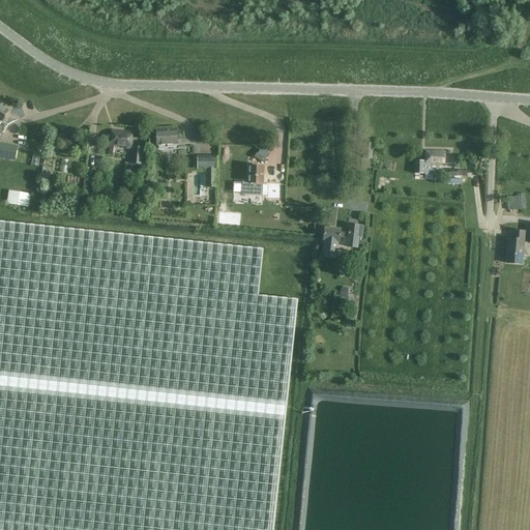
[(176,129),(156,131),(157,144),(177,143),(176,129)]
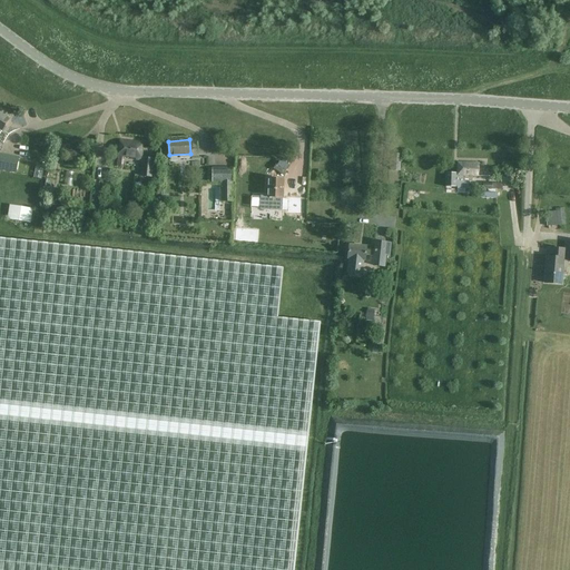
[(141,143),(120,140),(118,156),(139,158),(141,143)]
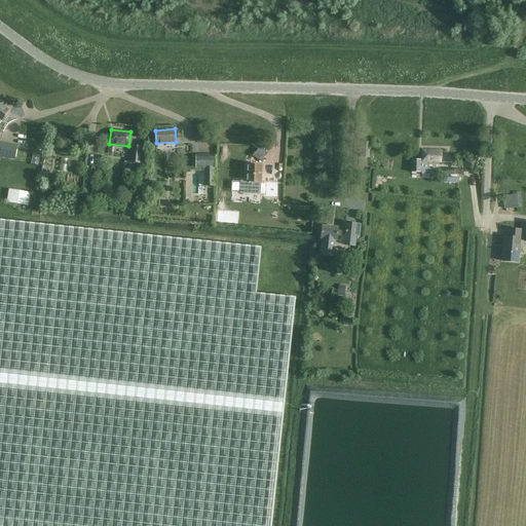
[(0,156),(19,160),(22,146),(0,142),(0,156)]
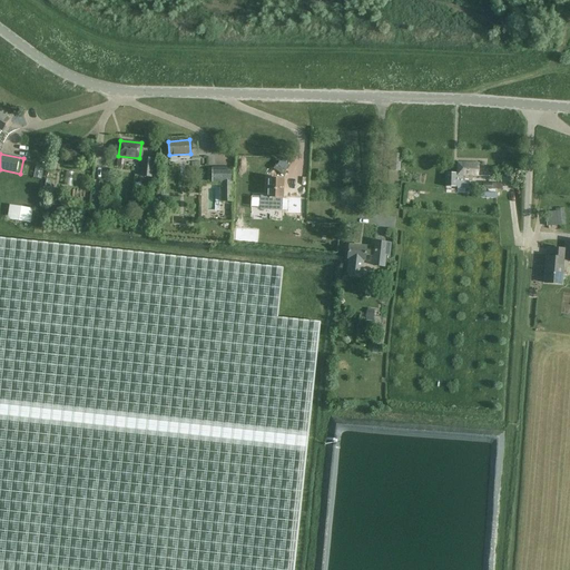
[(143,157),(140,176),(150,177),(153,158),(143,157)]
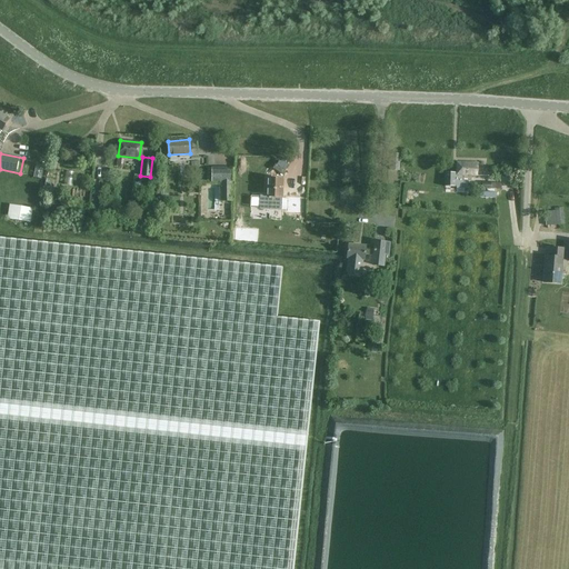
[(457,183),(462,183),(462,175),(476,176),(477,163),(457,162),(456,175),(457,175),(457,183)]
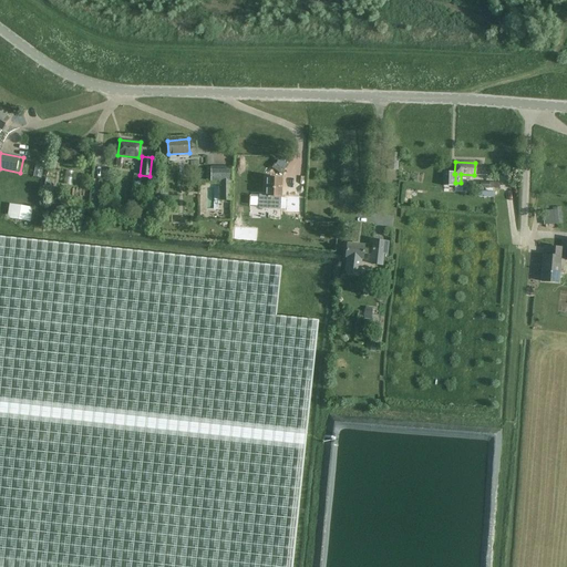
[(220,182),(220,200),(230,200),(230,182),(232,182),(232,167),(210,167),(210,182),(220,182)]
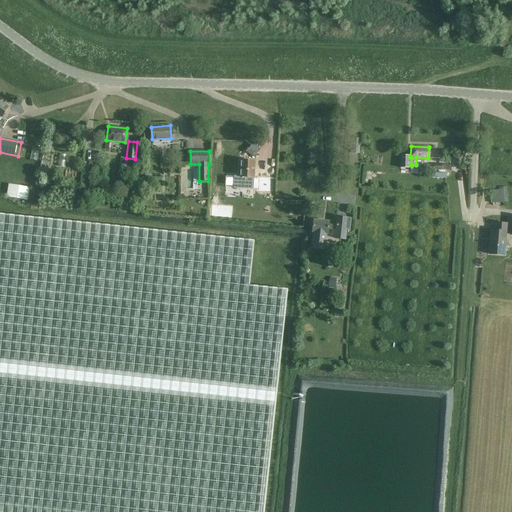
[(245,188),(253,189),(253,187),(253,179),(254,161),(241,160),(240,177),(245,178),(245,188)]
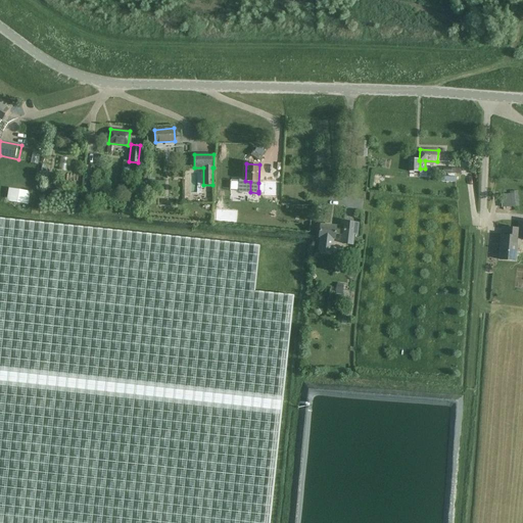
[(420,177),(416,188),(429,192),(433,181),(420,177)]
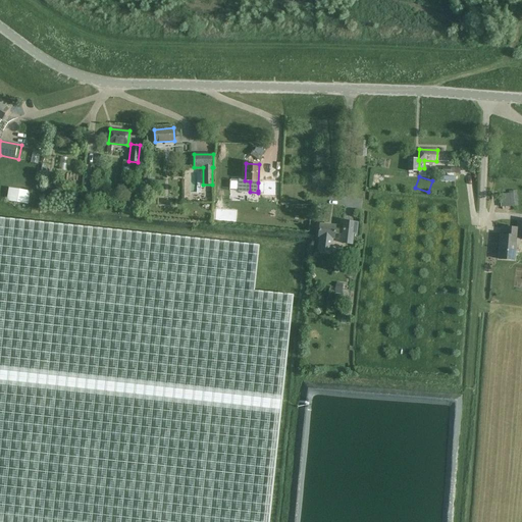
[(258,183),(258,191),(263,191),(262,198),(265,198),(264,210),(273,210),(274,199),(277,199),(278,180),(263,179),(263,183),(258,183)]
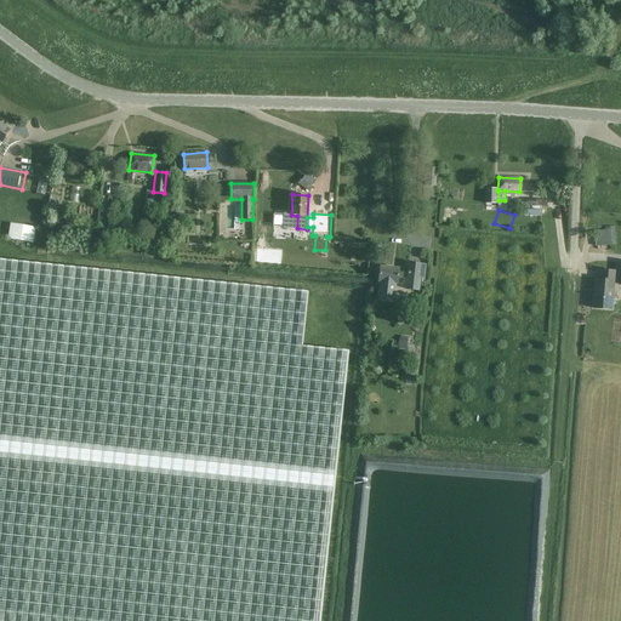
[(11,238),(30,243),(35,227),(15,222),(11,238)]
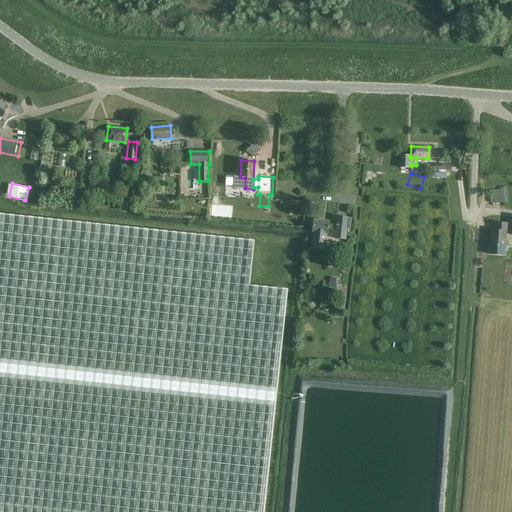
[(500,202),(499,189),(490,190),(491,202),(500,202)]
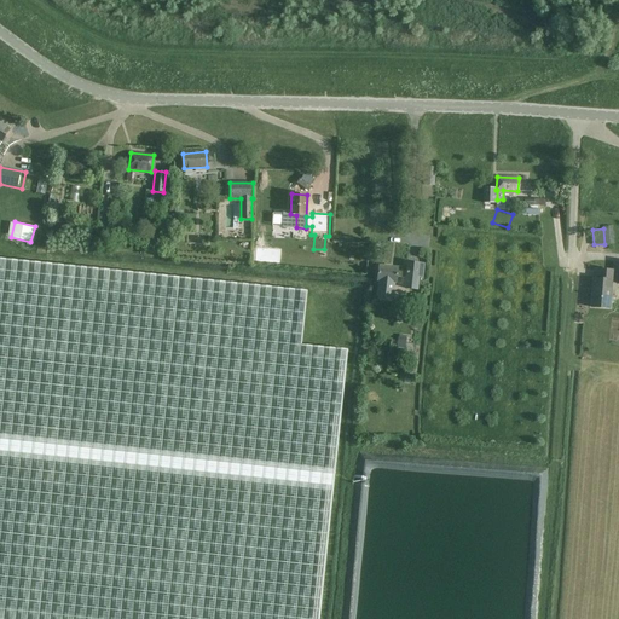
[(0,618),(318,618),(347,351),(301,346),(307,293),(0,259),(0,618)]
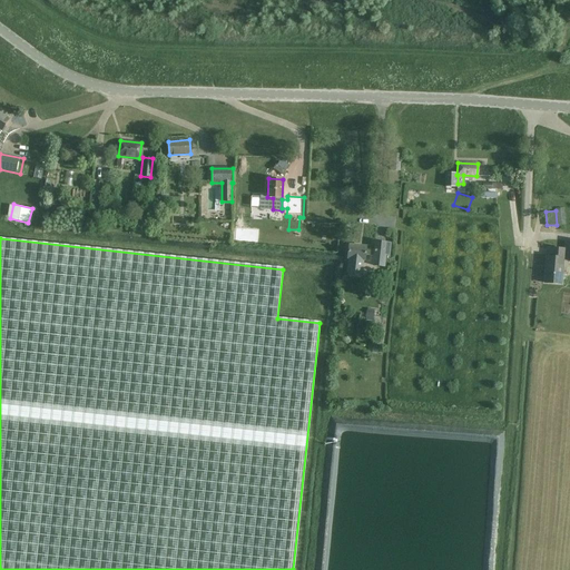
[(346,274),(362,275),(364,261),(365,256),(373,256),(372,266),(384,268),(386,255),(390,256),(391,243),(374,241),(373,249),(366,248),(366,246),(349,245),(346,258),(347,258),(346,274)]
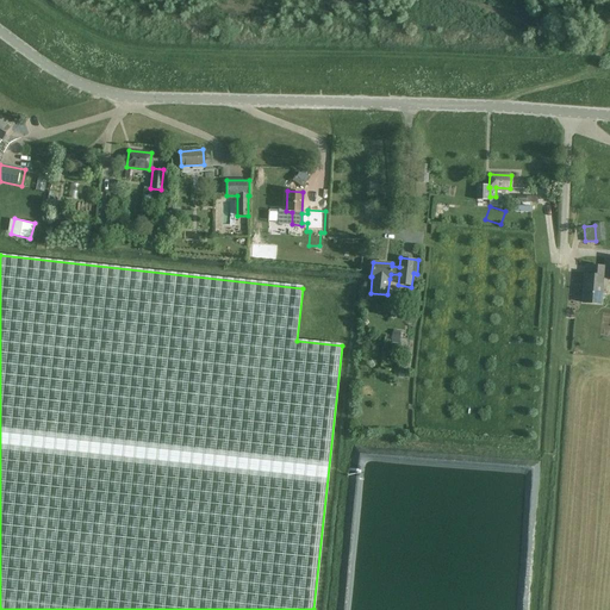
[(582,303),(601,305),(603,267),(587,266),(586,274),(584,274),(582,303)]
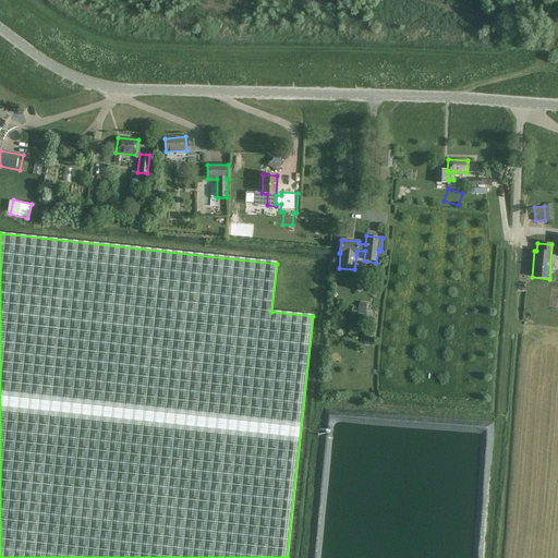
[(359,304),(358,314),(365,315),(366,305),(359,304)]
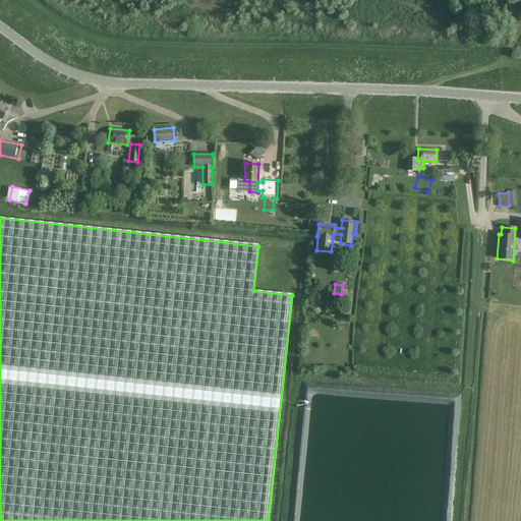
[(490,312),(489,322),(507,322),(508,312),(490,312)]
